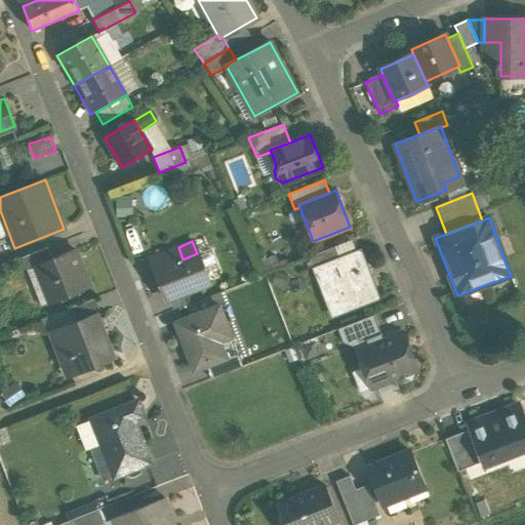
[(48,247),(23,257),(28,271),(37,267),(36,266),(52,258),(48,247)]
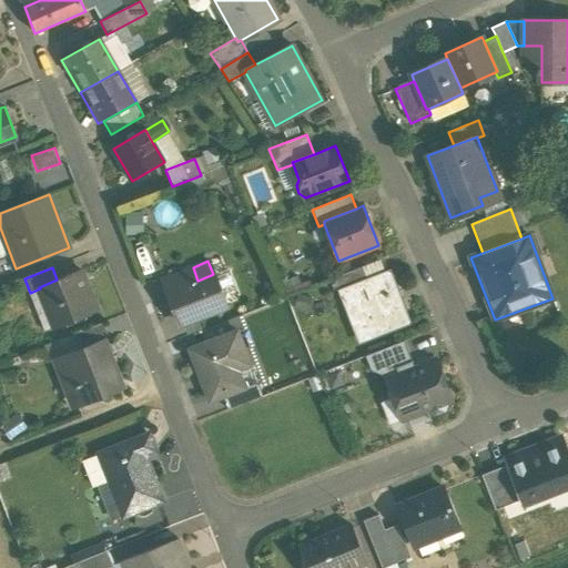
[(193,267),(162,280),(168,292),(168,293),(199,282),(198,281),(193,267)]
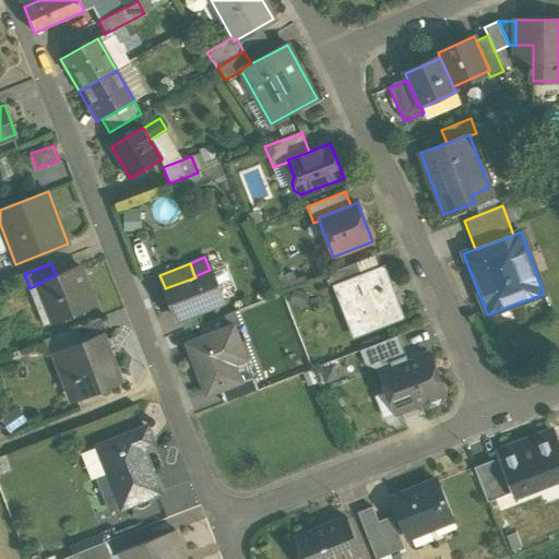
[(356,263),(328,274),(332,286),(360,275),(356,263)]
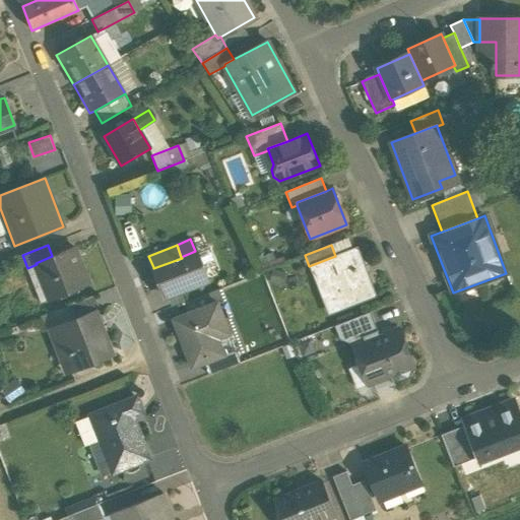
[(52,256),(36,263),(37,264),(50,299),(89,283),(75,247),(52,256)]
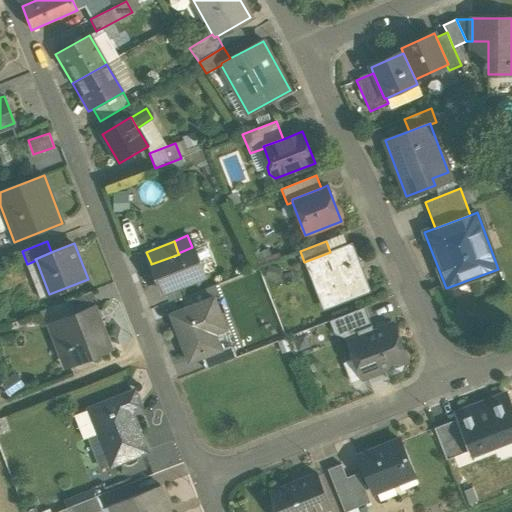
[(330,252),(304,262),(319,300),(343,291),(346,301),(370,292),(352,244),(330,252)]
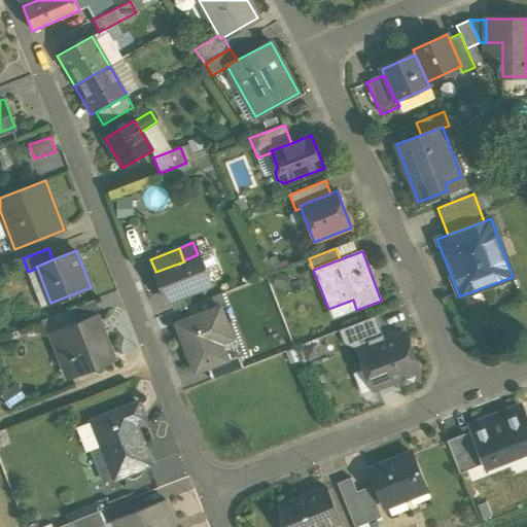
[(184,261),(155,272),(155,271),(153,271),(166,301),(209,284),(207,279),(209,278),(209,272),(204,269),(203,269),(198,254),(183,260),(184,261)]
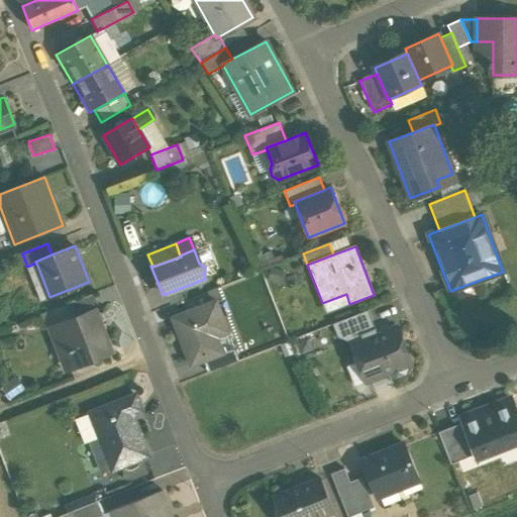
[(94,294),(69,304),(75,319),(94,311),(94,312),(100,310),(94,294)]
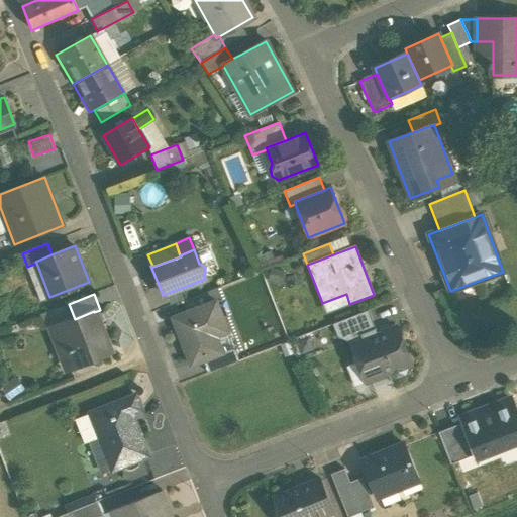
[(346,294),(322,303),(326,313),(349,304),(346,294)]
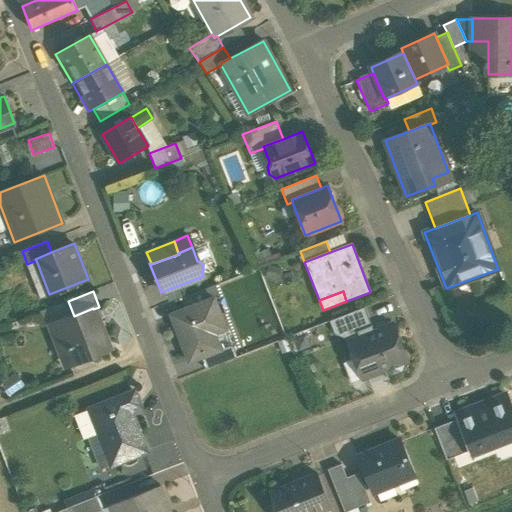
[(212,299),(170,315),(189,362),(200,358),(219,350),(209,325),(221,320),(212,299)]
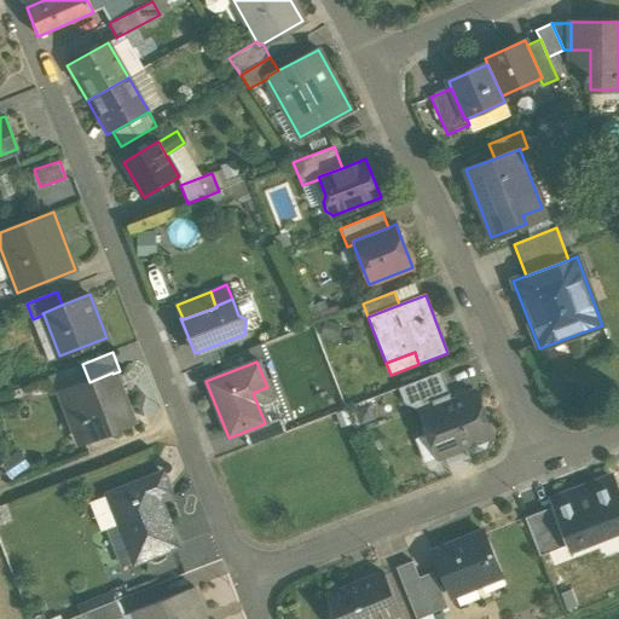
[(440,371),(398,388),(404,404),(418,411),(420,412),(434,408),(432,401),(450,394),(440,371)]
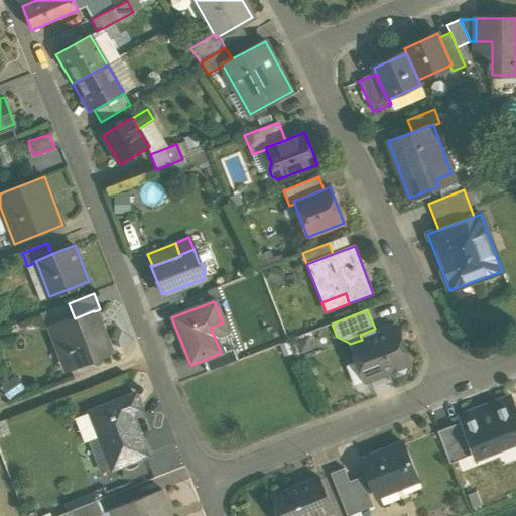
[(75,318),(51,328),(61,354),(74,349),(80,365),(110,353),(94,311),(94,310),(75,318)]
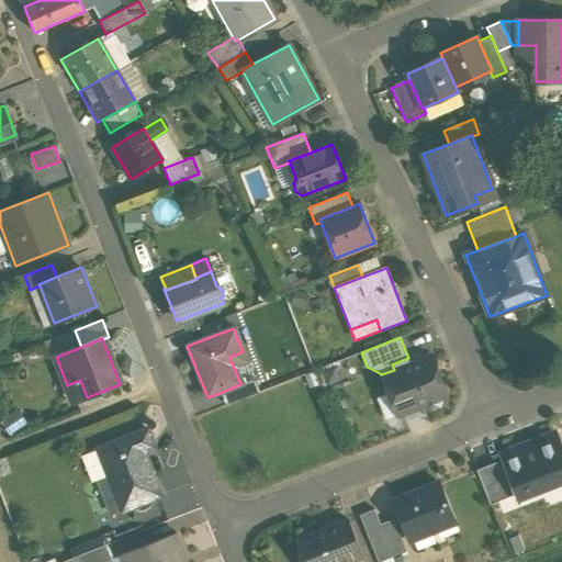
[(243,351),(229,357),(240,384),(254,380),(243,351)]
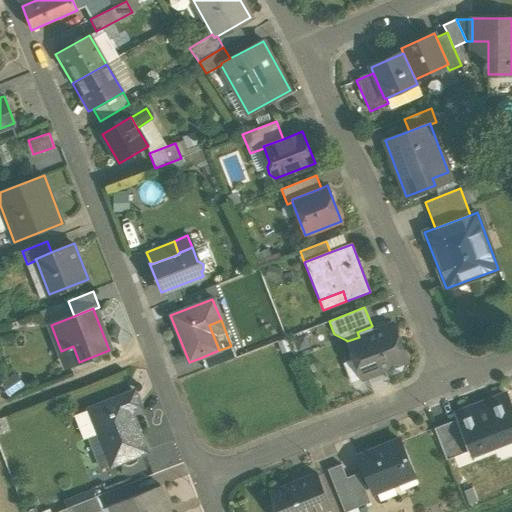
[(393,324),(374,332),(372,326),(357,332),(359,337),(347,341),(354,359),(359,357),(367,377),(385,370),(392,373),(400,370),(403,363),(407,361),(393,324)]
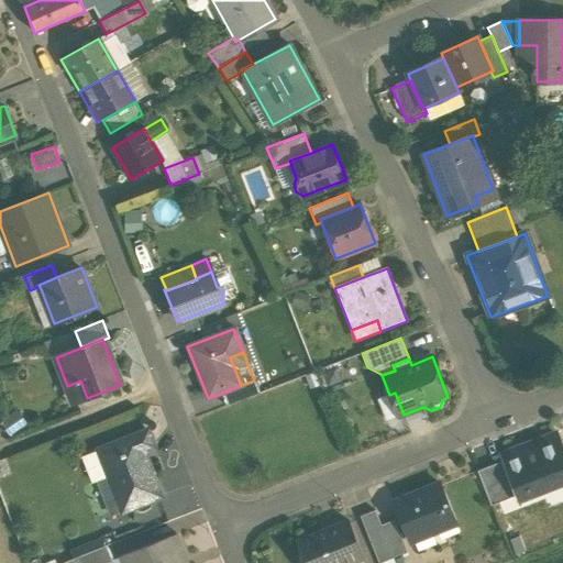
[(241,385),(220,394),(225,407),(260,393),(254,381),(241,385)]
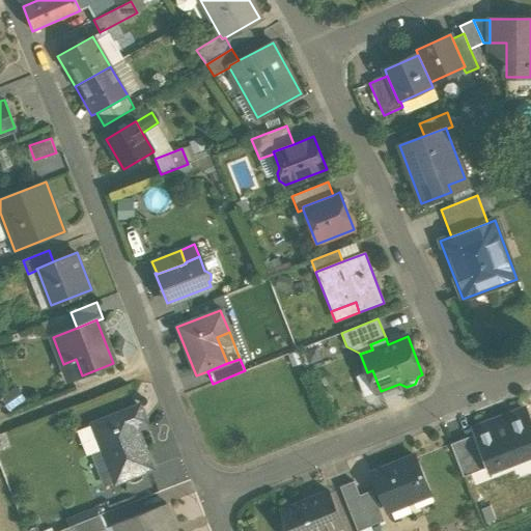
[(139,407),(92,424),(110,469),(145,455),(134,426),(145,421),(139,407)]
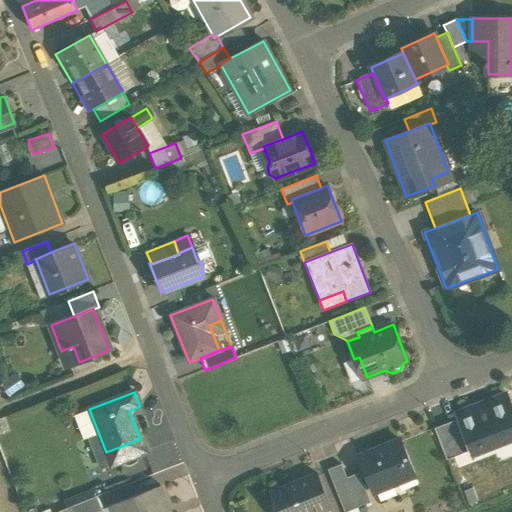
[(511,410),(506,396),(457,415),(458,419),(471,450),(473,454),(492,447),(490,440),(511,431),(511,410)]
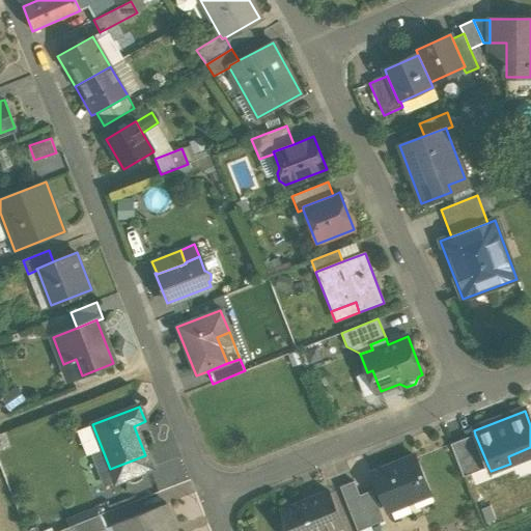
[(475,435),(450,444),(464,477),(488,467),(475,435)]
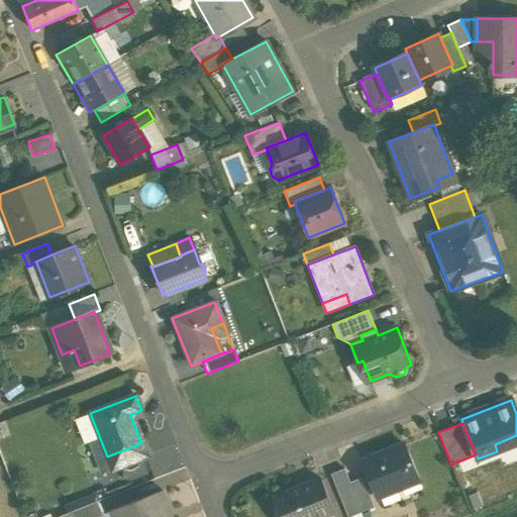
[(141,443),(107,456),(112,470),(146,456),(141,443)]
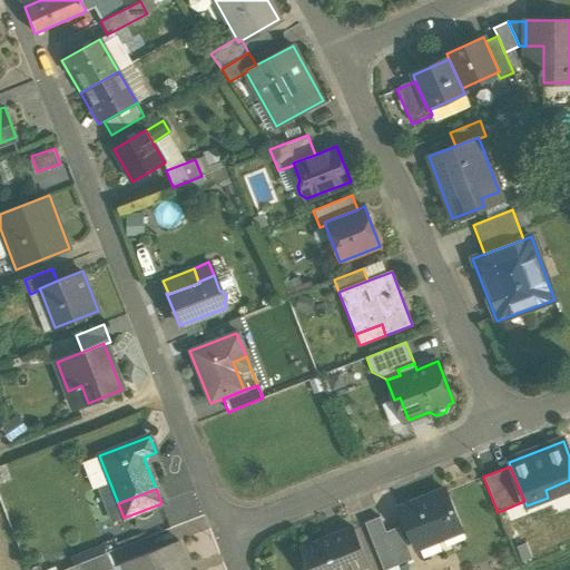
[(446,490),(406,505),(412,519),(404,522),(414,548),(463,529),(446,490)]
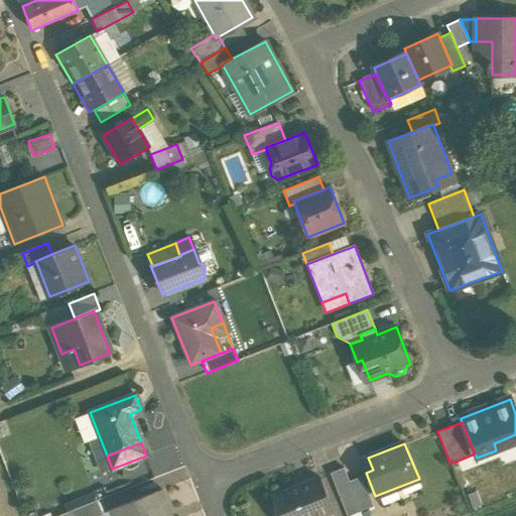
[(350,482),(344,469),(330,474),(346,515),(361,511),(350,482)]
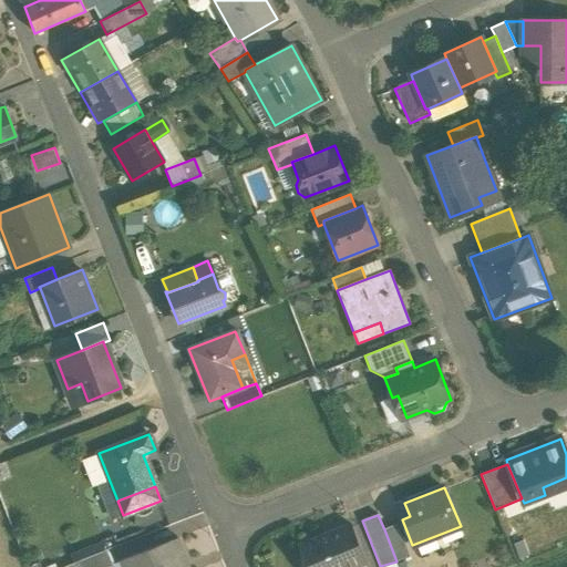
[(410,556),(397,524),(384,529),(397,562),(410,556)]
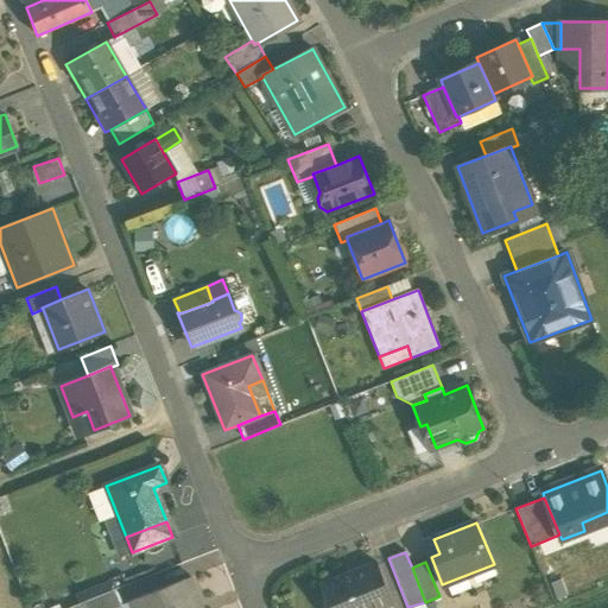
[(375,563),(320,584),(328,607),(373,607),(391,602),(375,563)]
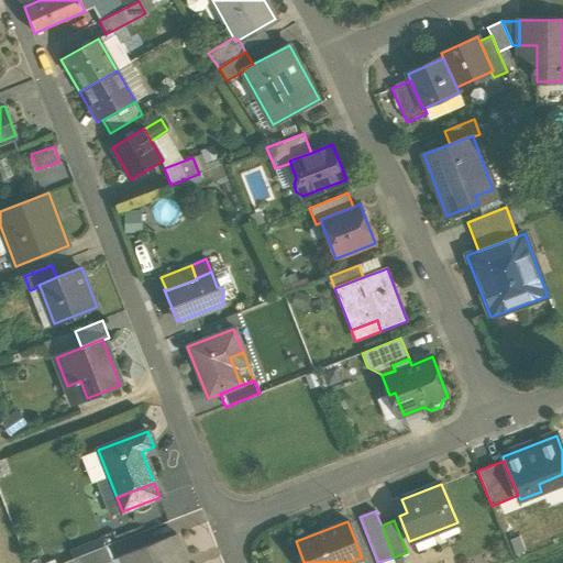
[(185,562),(175,534),(121,555),(124,562),(185,562)]
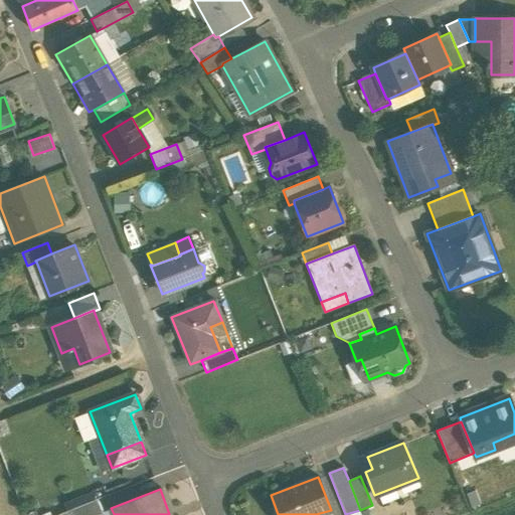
[(98,499),(69,510),(71,514),(97,514),(104,513),(98,499)]
